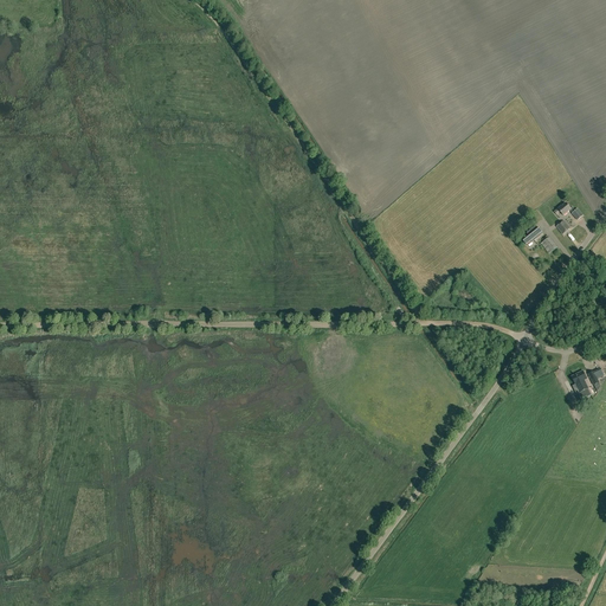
[(578,210),(575,211),(573,207),(571,208),(566,204),(562,207),(561,206),(554,212),(556,216),(560,212),(563,216),(569,211),(573,213),(572,214),(578,220),(582,216),(578,210)]
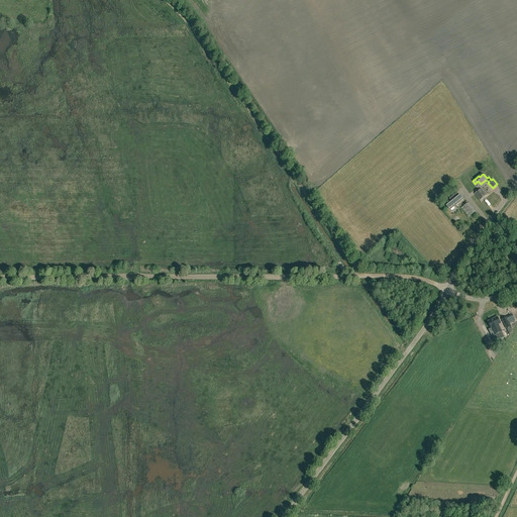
[(487,195),(481,188),(475,194),(480,200),(487,195)]
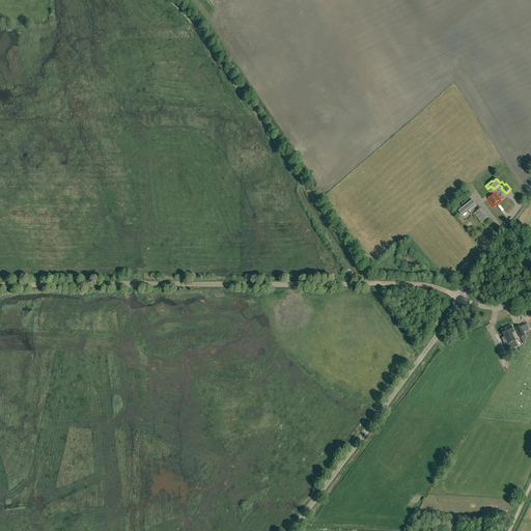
[(463,216),(475,205),(471,200),(469,197),(462,204),(464,206),(458,211),(463,216)]
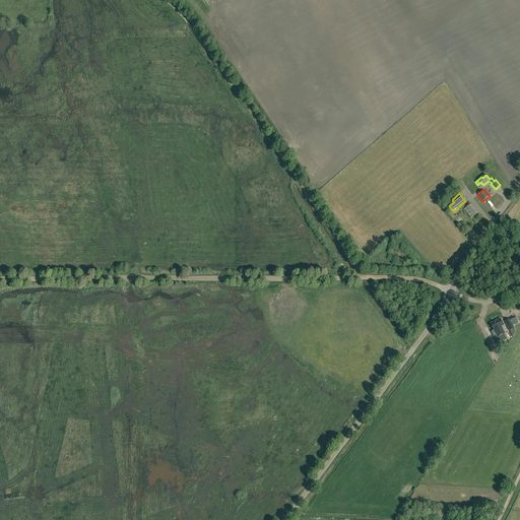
[(471,217),(478,212),(471,204),(465,208),(471,217)]
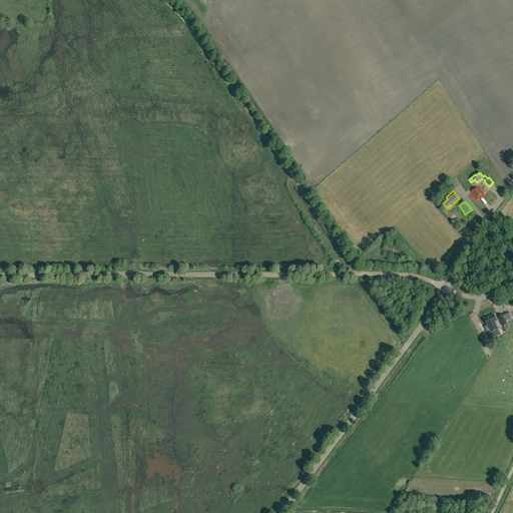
[(508,312),(503,315),(505,321),(511,318),(508,312)]
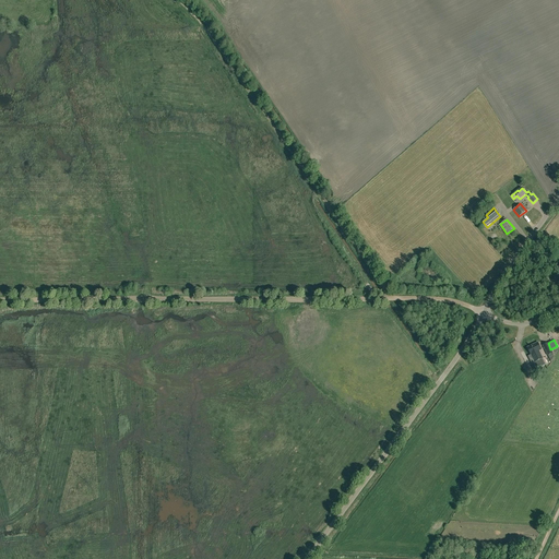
[(533,364),(536,369),(546,365),(543,358),(543,359),(539,351),(542,349),(537,343),(527,347),(531,355),(532,355),(535,363),(533,364)]
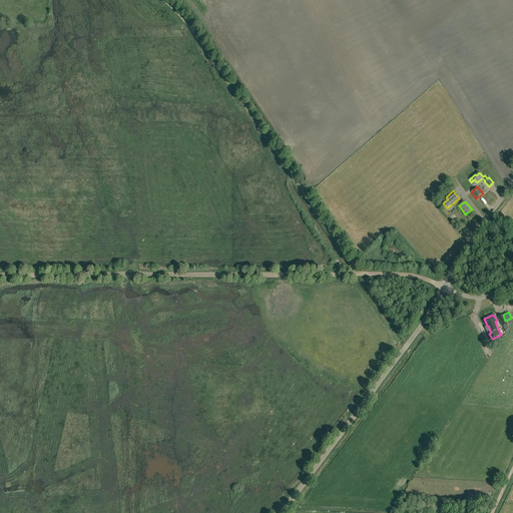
[(503,326),(507,324),(505,321),(503,315),(498,317),(503,326)]
